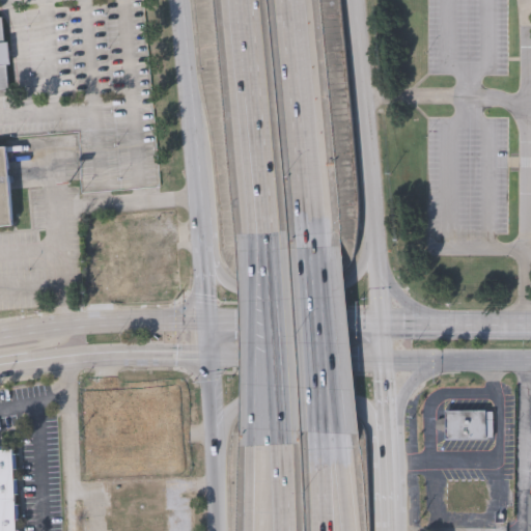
[(0,92),(11,92),(9,45),(6,45),(5,20),(0,20),(0,92)]
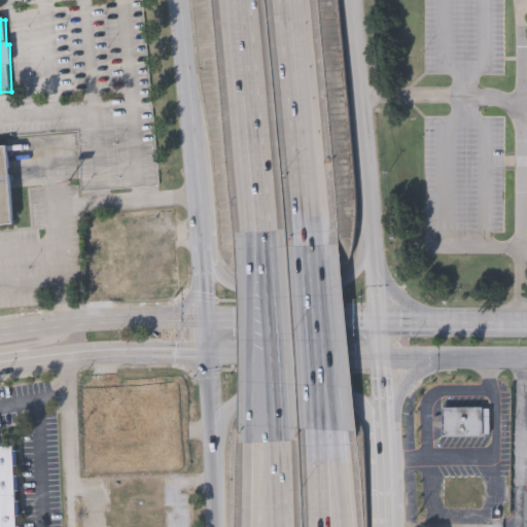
[(0,145),(6,145),(12,222),(0,223),(0,145)]
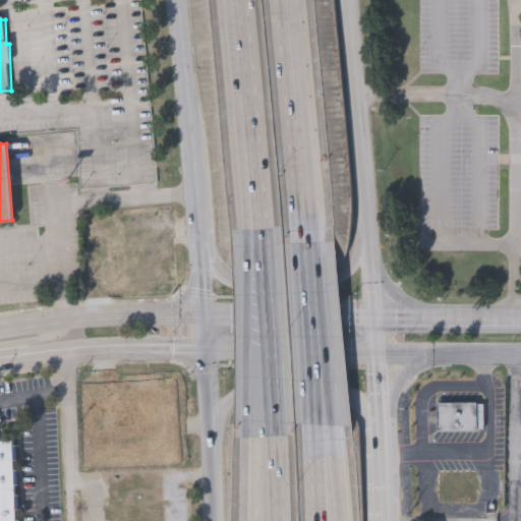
[(438,429),(438,401),(484,401),(484,429),(438,429)]
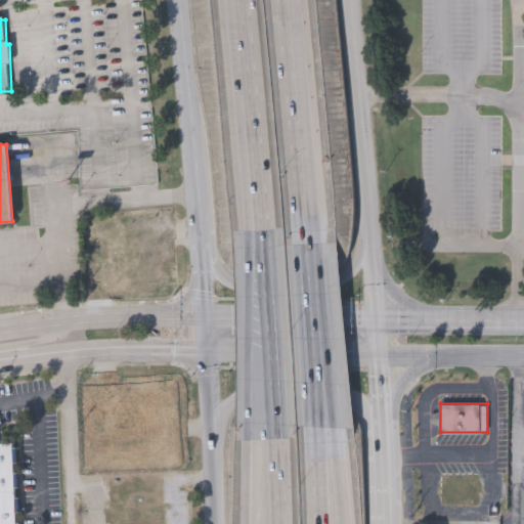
[(0,523),(0,443),(13,443),(15,523),(0,523)]
